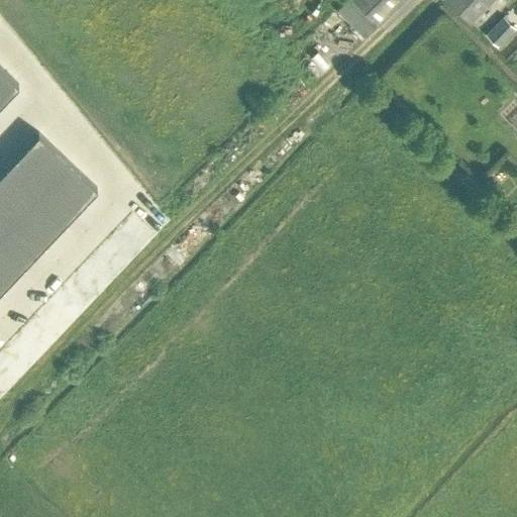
[(365,36),(401,0),(345,0),(337,9),(365,36)]
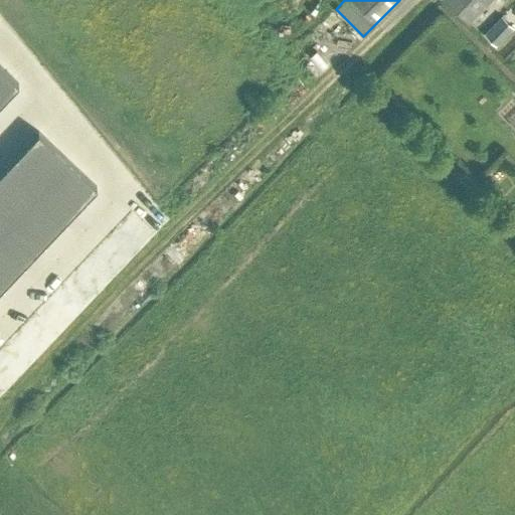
[(447,0),(469,21),(489,0),(447,0)]
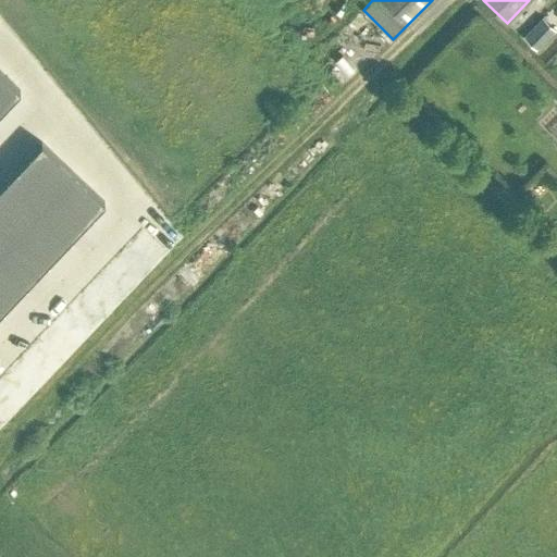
[(535,48),(555,28),(542,15),(522,34),(535,48)]
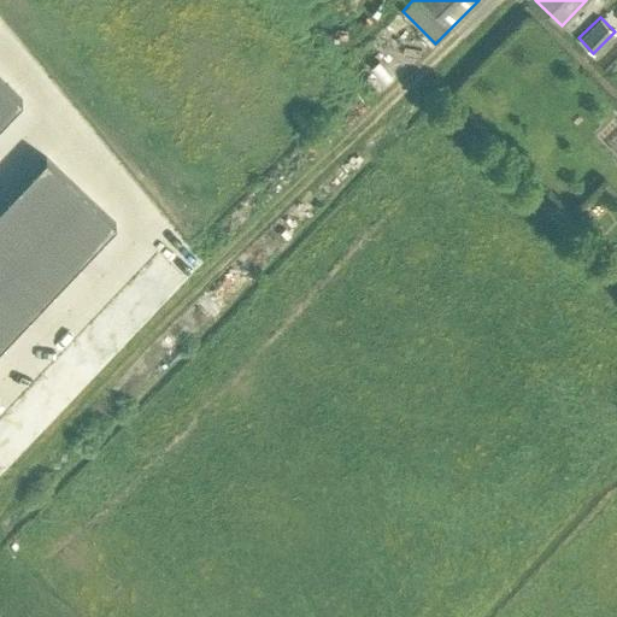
[(347,37),(362,50),(372,36),(358,24),(347,37)]
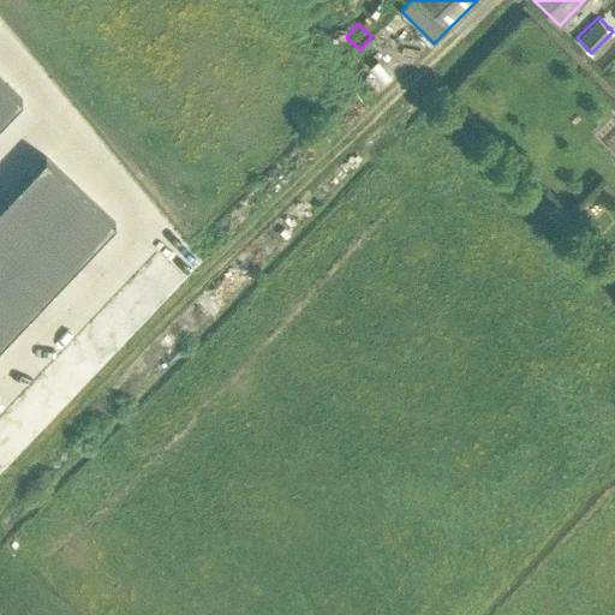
[(0,119),(21,99),(0,79),(0,119)]
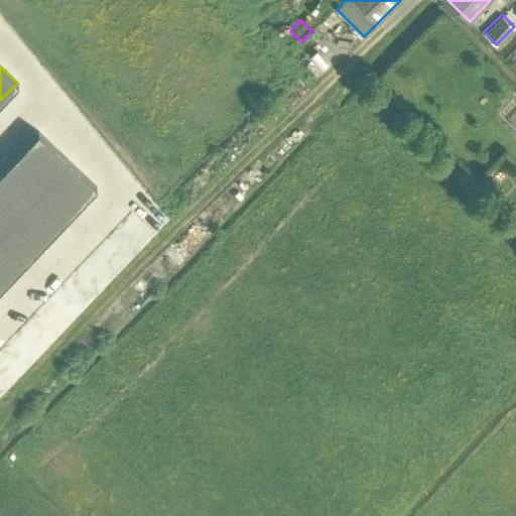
[(66,159),(36,131),(14,155),(43,182),(66,159)]
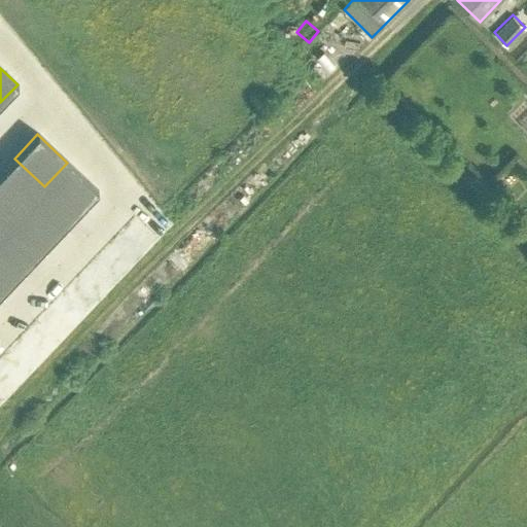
[(44,186),(14,159),(0,173),(0,189),(22,210),(44,186)]
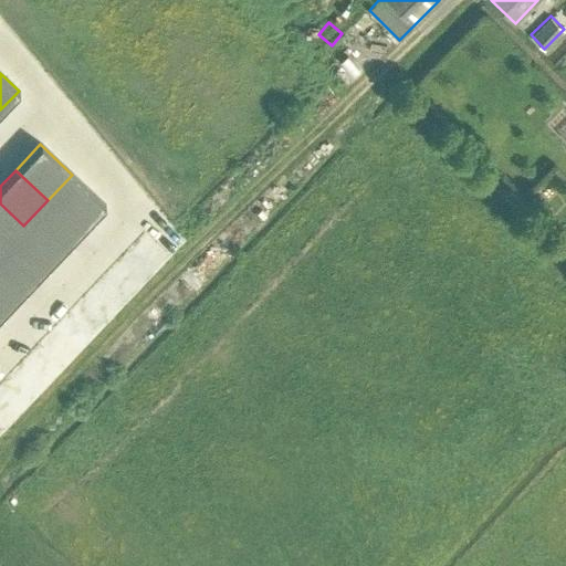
[(104,205),(72,175),(48,200),(80,231),(104,205)]
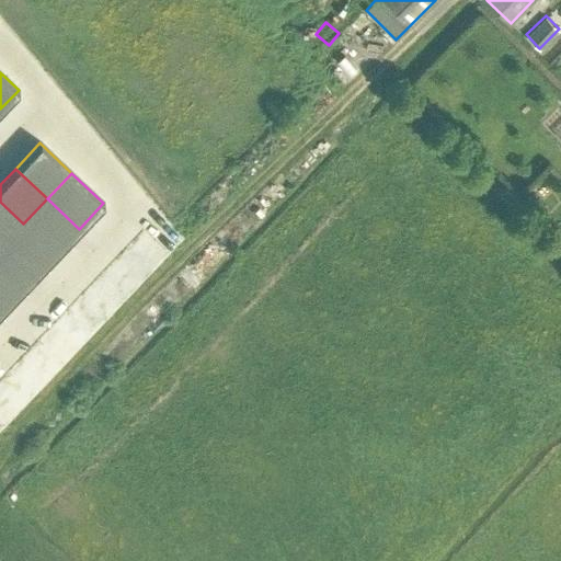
[(55,254),(79,229),(47,198),(23,224),(55,254)]
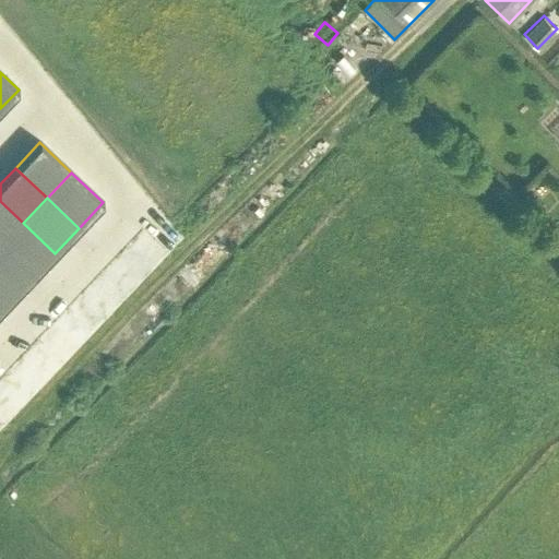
[(0,247),(23,223),(0,201),(0,247)]
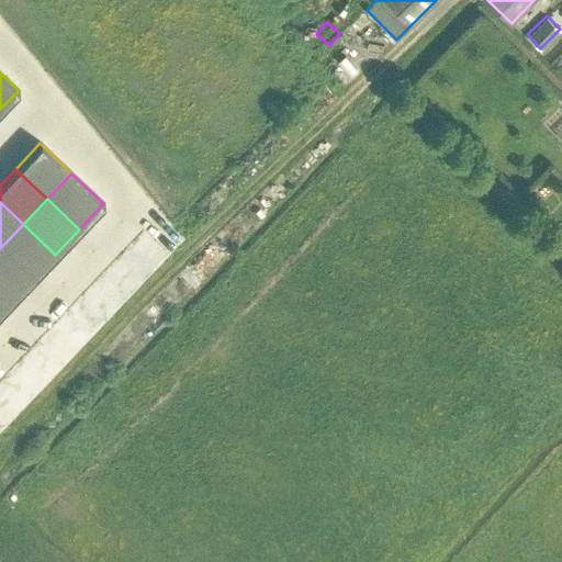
[(0,250),(31,280),(55,255),(23,224),(0,248),(0,250)]
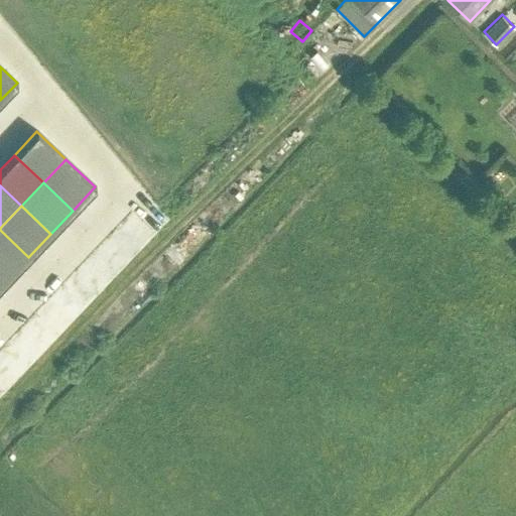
[(133,213),(119,227),(142,250),(156,235),(133,213)]
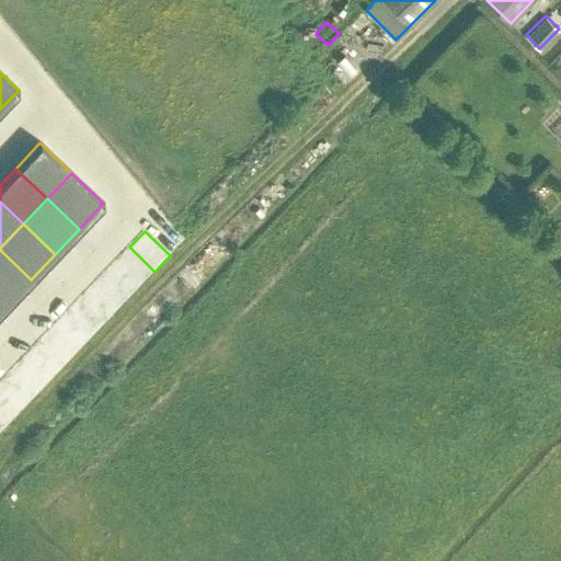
[(129,247),(114,263),(115,263),(139,287),(155,272),(129,247)]
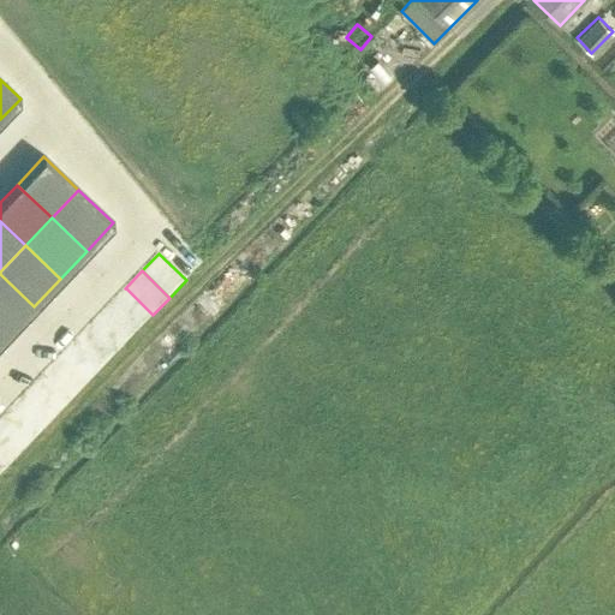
[(0,327),(7,334),(34,306),(0,274),(0,327)]
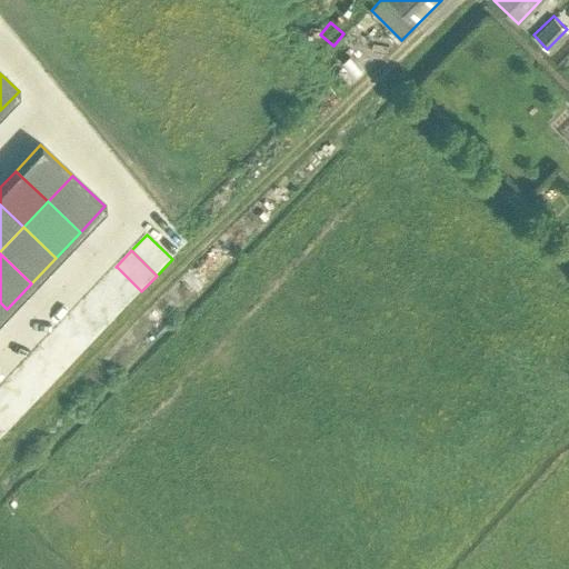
[(117,267),(101,283),(127,308),(142,291),(141,291),(117,267)]
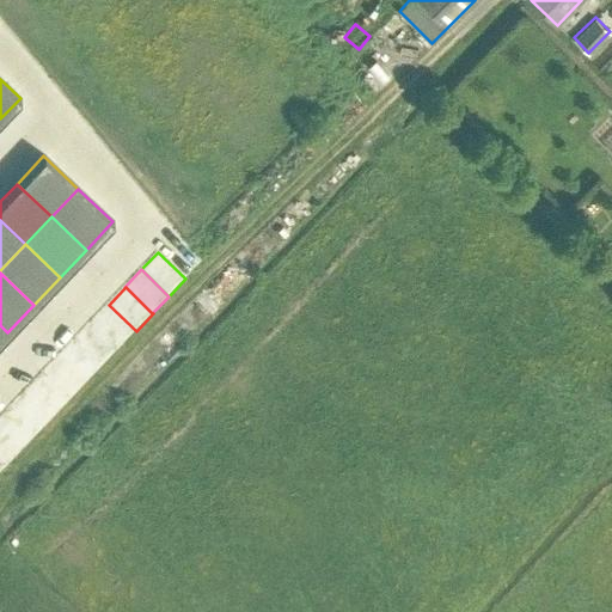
[(109,305),(92,322),(121,348),(136,331),(109,305)]
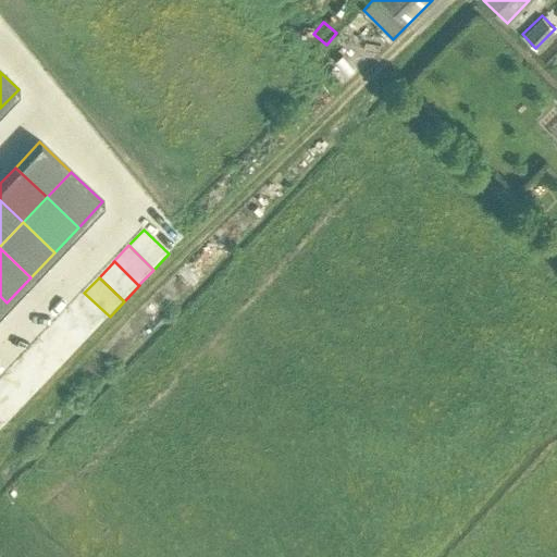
[(84,293),(70,309),(95,333),(110,317),(84,293)]
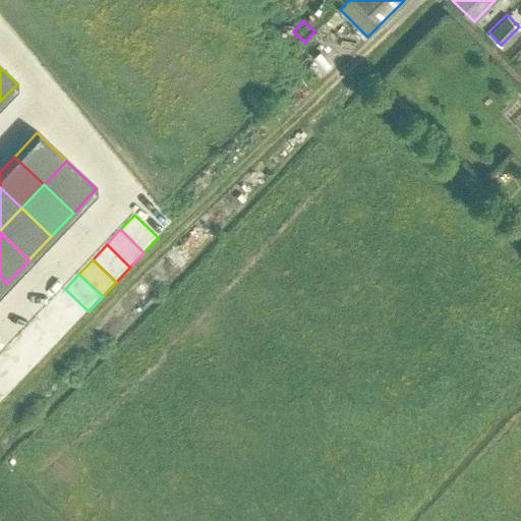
[(65,289),(51,303),(74,326),(89,311),(65,289)]
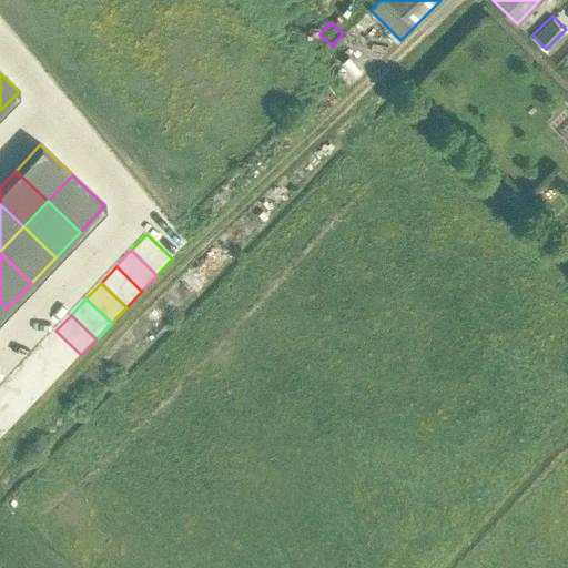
[(56,331),(40,347),(66,372),(81,355),(56,331)]
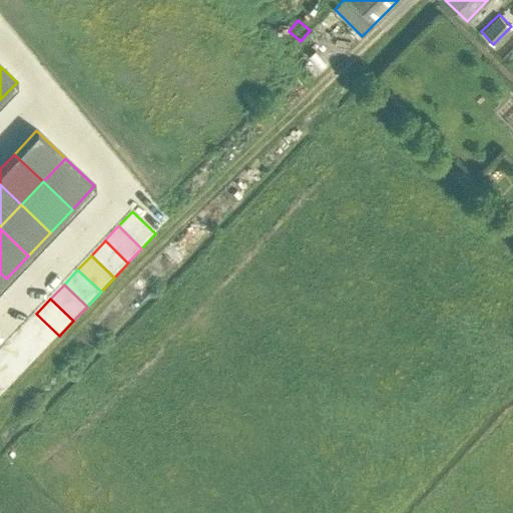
[(36,314),(22,328),(45,350),(59,336),(36,314)]
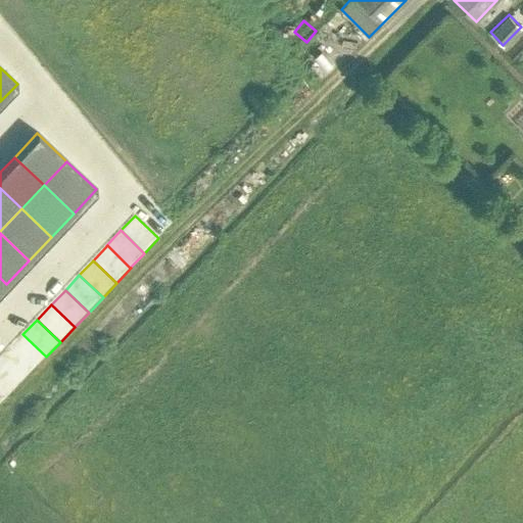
[(22,334),(9,349),(33,372),(46,357),(22,334)]
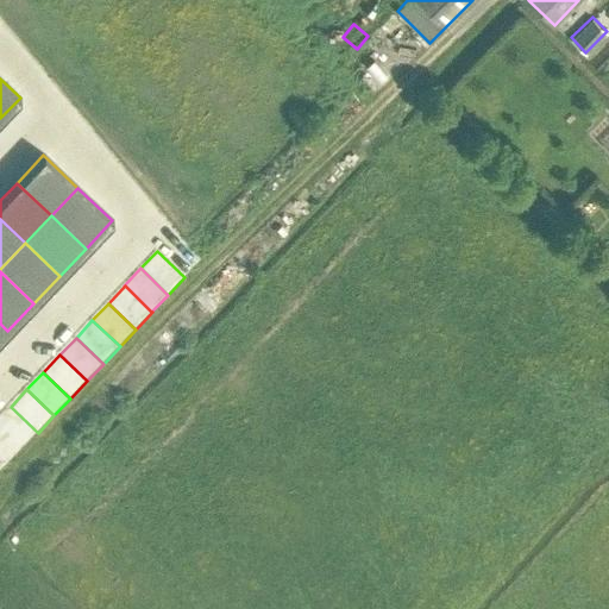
[(11,407),(0,416),(0,429),(22,450),(38,433),(11,407)]
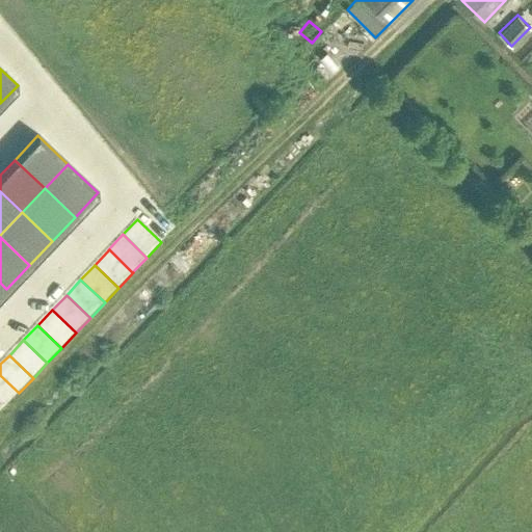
[(0,375),(0,404),(4,408),(19,393),(0,375)]
